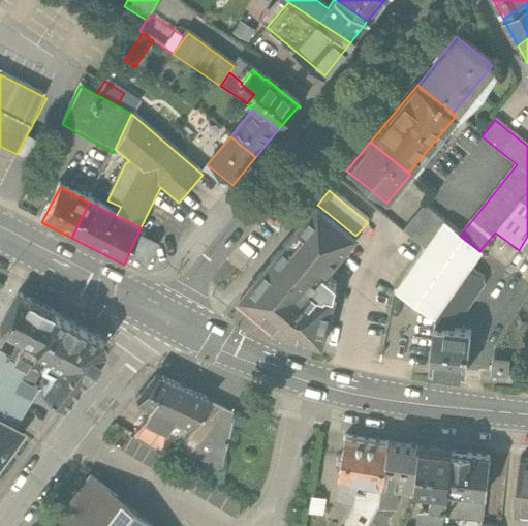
[(240,300),(285,336),(321,346),(336,289),(336,285),(324,276),(355,236),(317,205),(240,300)]
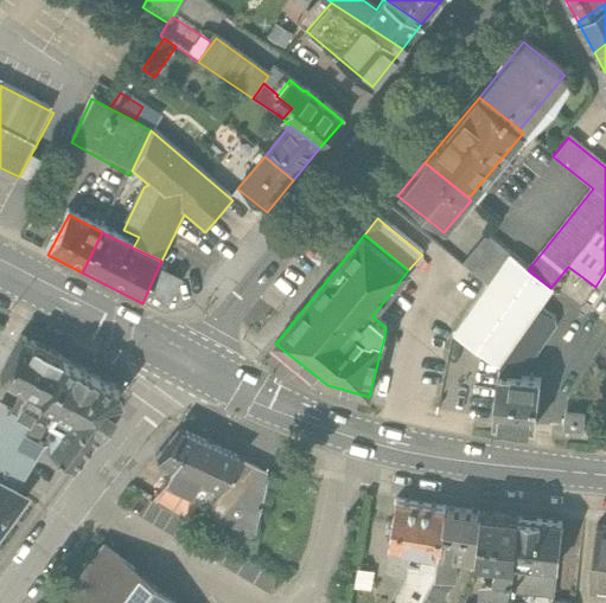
[(461,265),(486,286),(509,255),(486,236),(461,265)]
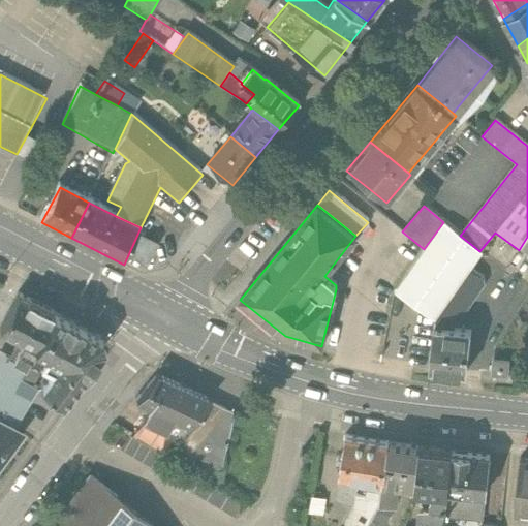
[(394,292),(435,320),(470,270),(483,253),(479,251),(460,236),(443,222),(424,249),(394,292)]
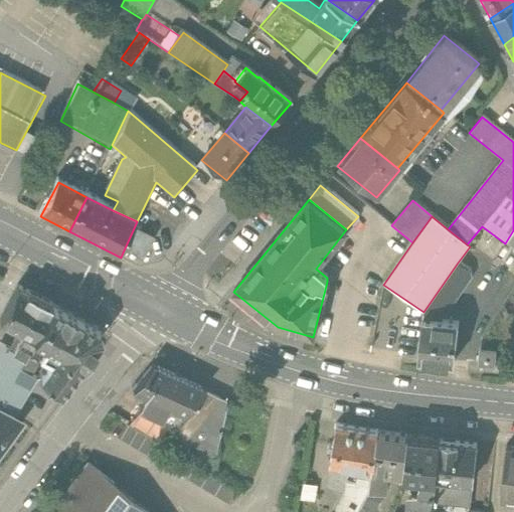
[(154,240),(133,230),(123,252),(145,262),(154,240)]
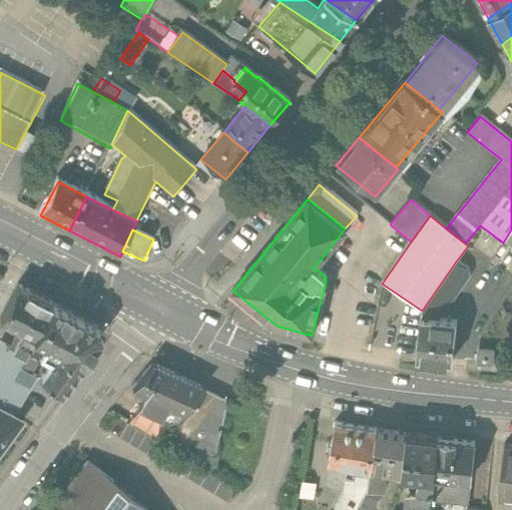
[(511,229),(503,242),(511,248),(511,229)]
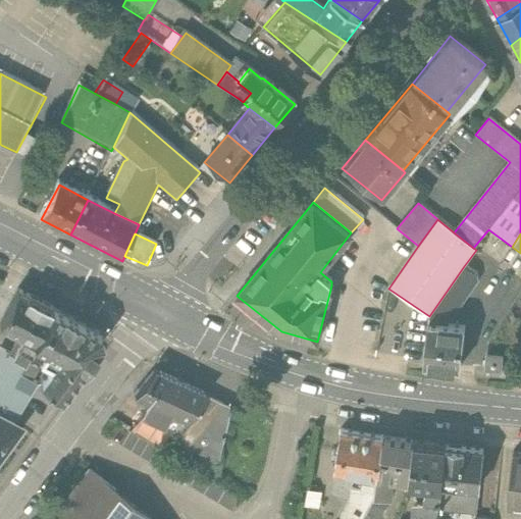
[(464,266),(429,316),(428,322),(443,324),(443,319),(450,319),(477,280),(476,275),(464,266)]
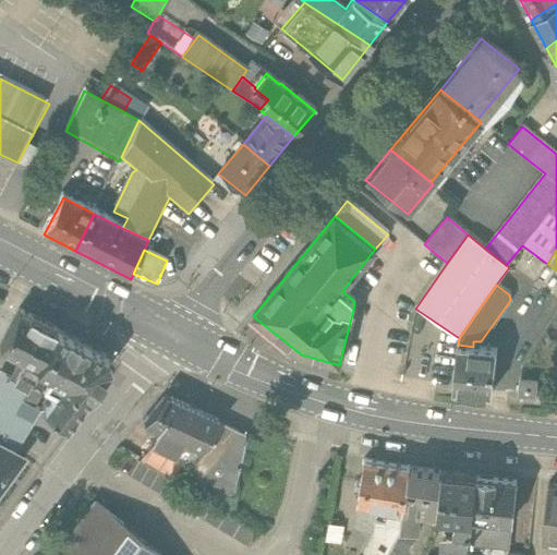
[(34,369),(37,370),(55,330),(19,312),(0,349),(0,352),(22,363),(13,379),(26,386),(34,369)]
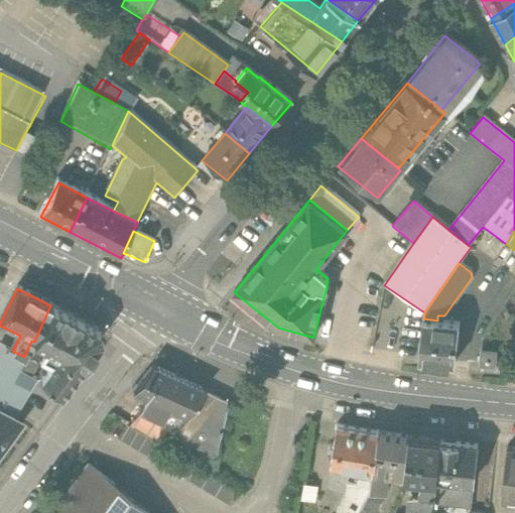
[(98,330),(50,305),(34,342),(43,347),(39,354),(44,357),(40,365),(44,369),(39,376),(60,391),(100,340),(98,330)]
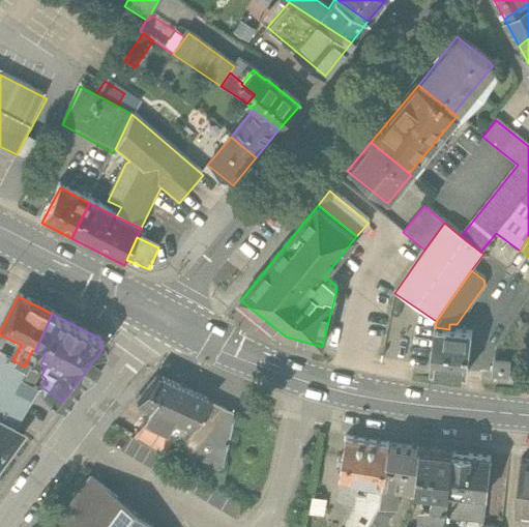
[(435,327),(430,370),(467,374),(472,331),(449,329),(435,327)]
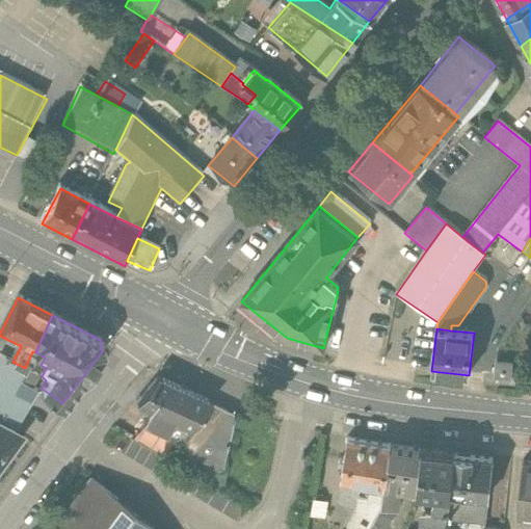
[(0,415),(25,368),(12,362),(0,355),(0,415)]
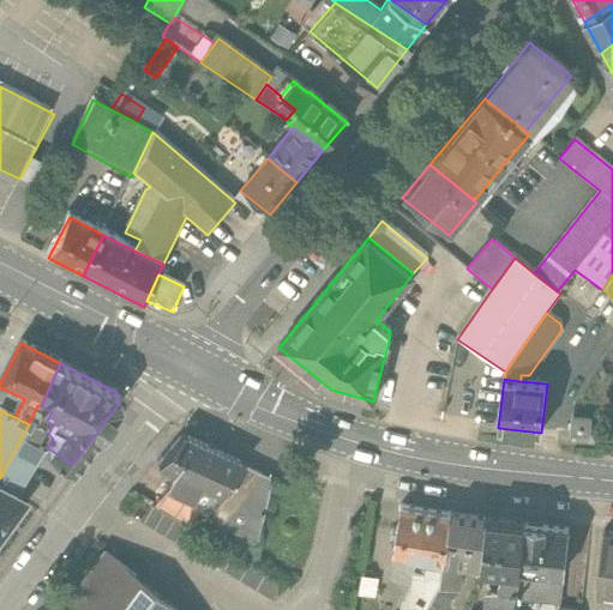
[(588,436),(589,418),(572,418),(571,436),(588,436)]
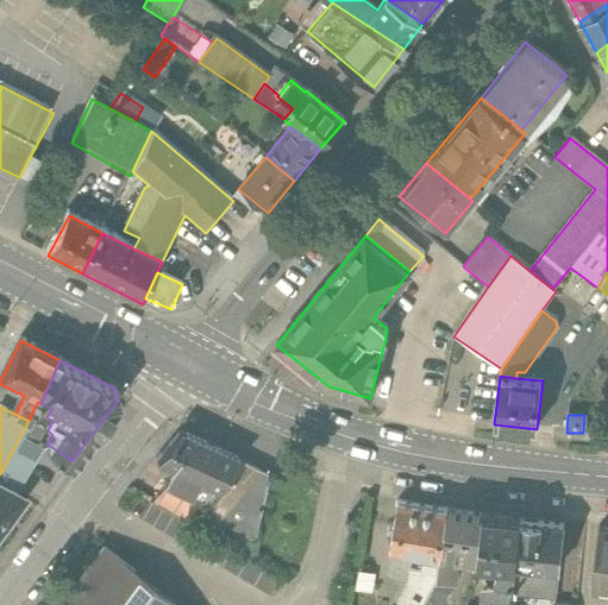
[(29,421),(0,474),(0,486),(16,493),(17,495),(42,446),(36,442),(43,428),(29,421)]
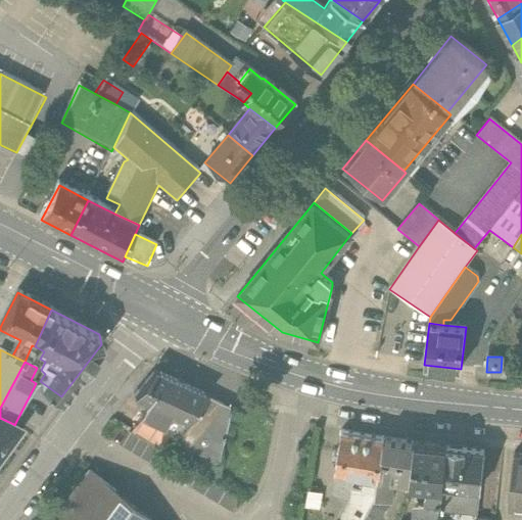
[(153,371),(132,395),(148,403),(141,418),(162,427),(163,423),(177,430),(179,430),(206,395),(153,371)]
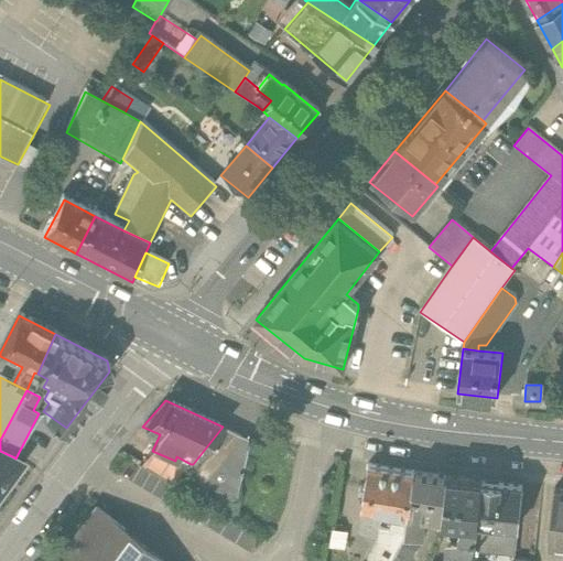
[(248,438),(223,427),(193,464),(191,464),(176,456),(175,461),(175,467),(227,499),(234,496),(248,438)]
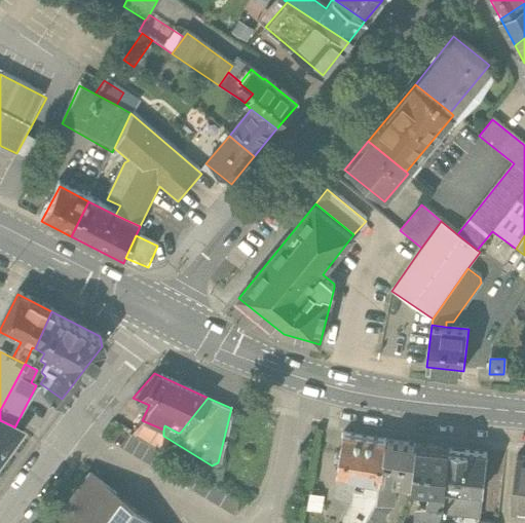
[(0,459),(16,438),(9,432),(13,426),(0,420),(0,459)]
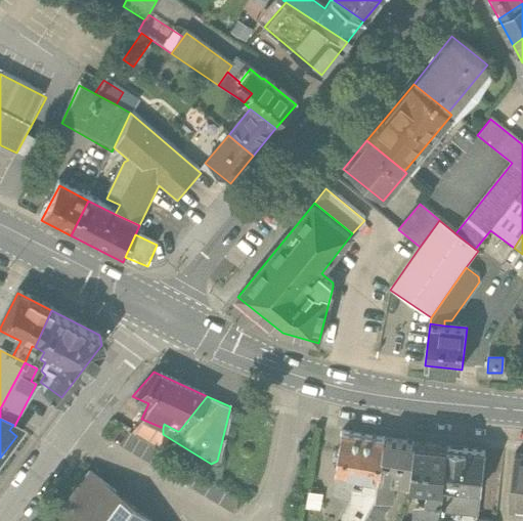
[(335,471),(379,478),(385,438),(341,430),(335,471)]
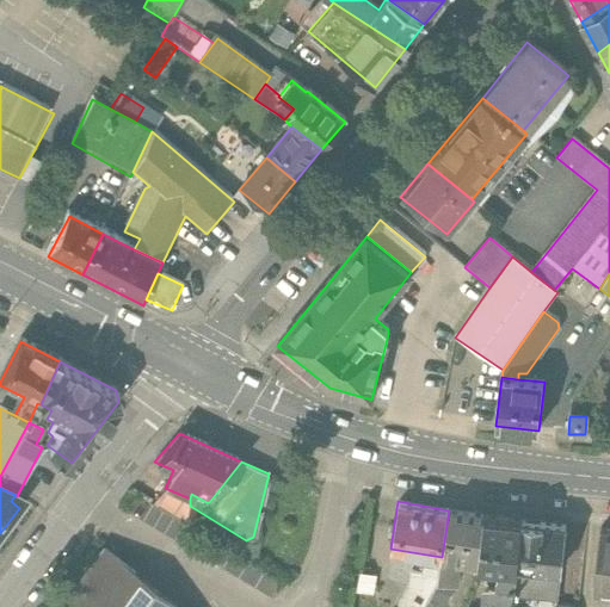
[(458,561),(480,563),(486,515),(449,511),(442,557),(439,576),(437,581),(456,583),(460,563),(458,562),(458,561)]
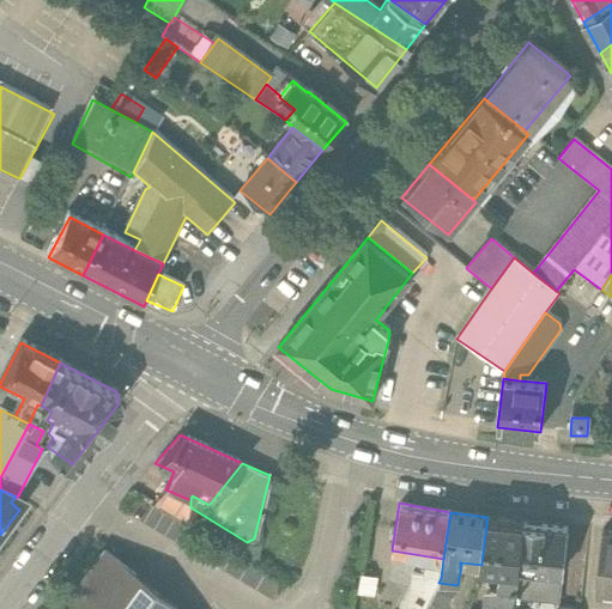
[(482,565),(501,567),(497,594),(517,597),(525,524),(488,517),(482,565)]
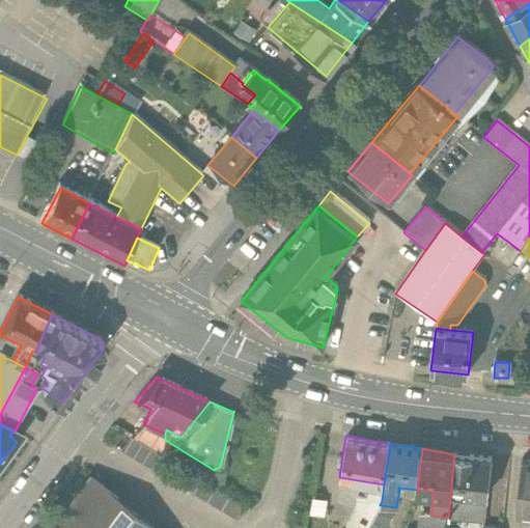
[(448,518),(448,519),(486,522),(492,457),(454,454),(448,518)]
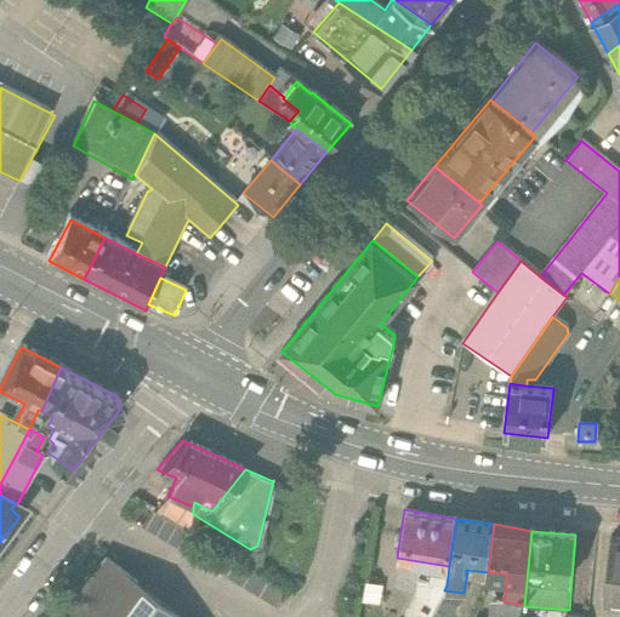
[(619,601),(619,538),(612,538),(606,600),(619,601)]
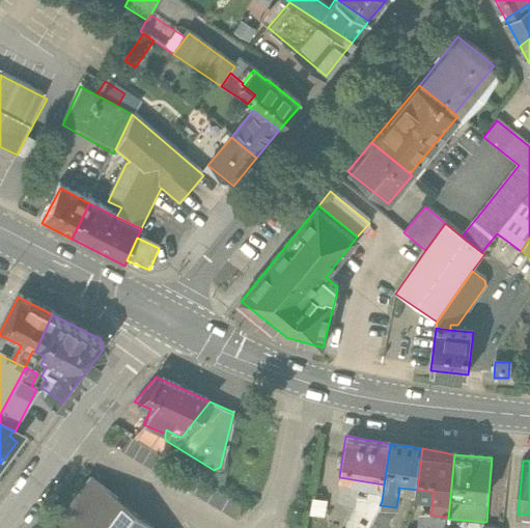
[(154,527),(89,479),(52,527),(154,527)]
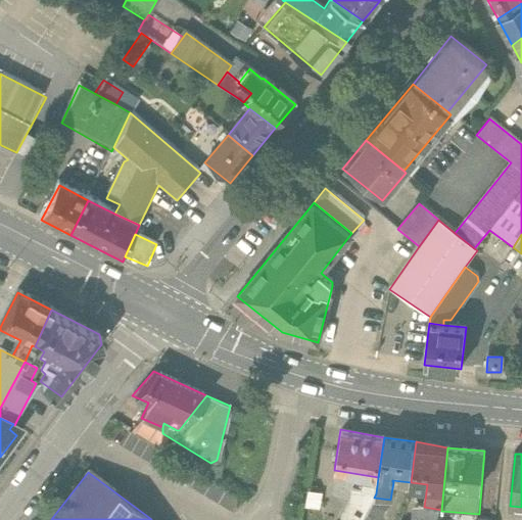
[(348,506),(340,519),(363,519),(374,498),(376,493),(351,489),(348,506)]
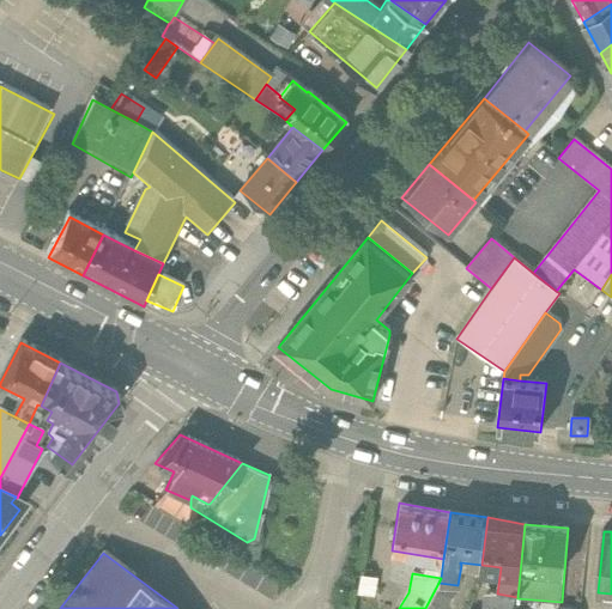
[(446,608),(458,585),(438,583),(425,608),(446,608)]
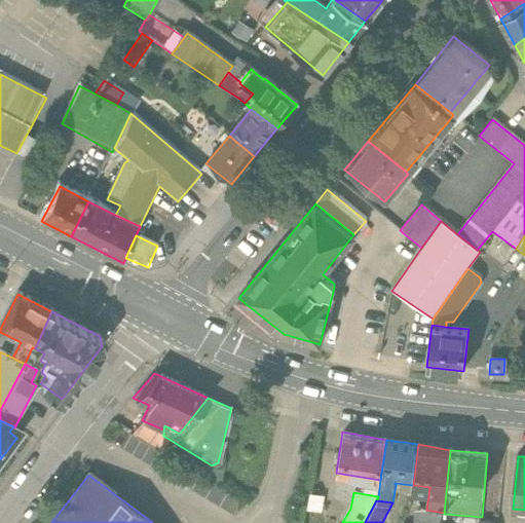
[(441,522),(444,514),(444,513),(426,510),(414,509),(412,522),(441,522)]
